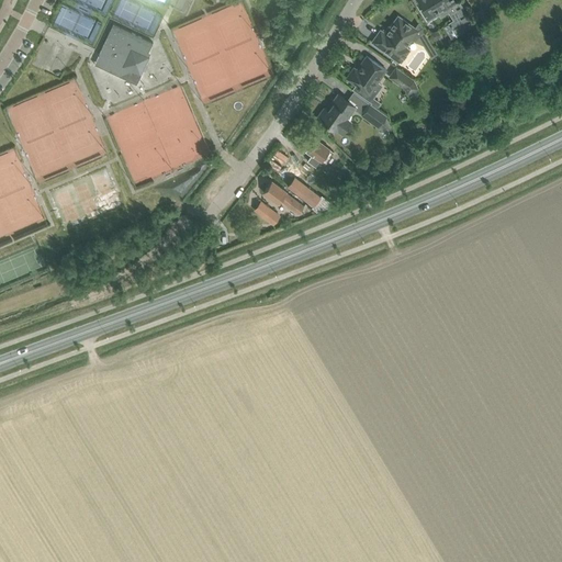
[(418,0),(423,6),(424,8),(422,10),(428,20),(439,14),(447,9),(449,12),(453,21),(449,23),(449,24),(445,26),(451,37),(456,35),(457,36),(461,33),(462,32),(473,26),(474,25),(473,24),(470,20),(459,1),(452,4),(451,2),(450,0),(449,0),(418,0)]
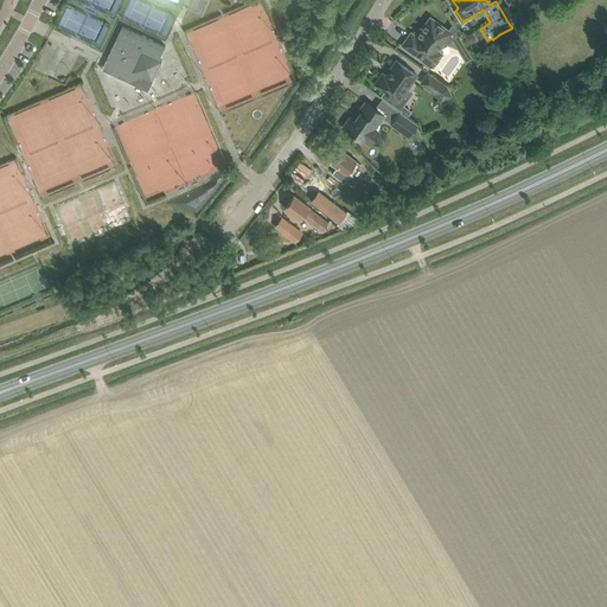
[(253,6),(254,29),(267,29),(266,6),(253,6)]
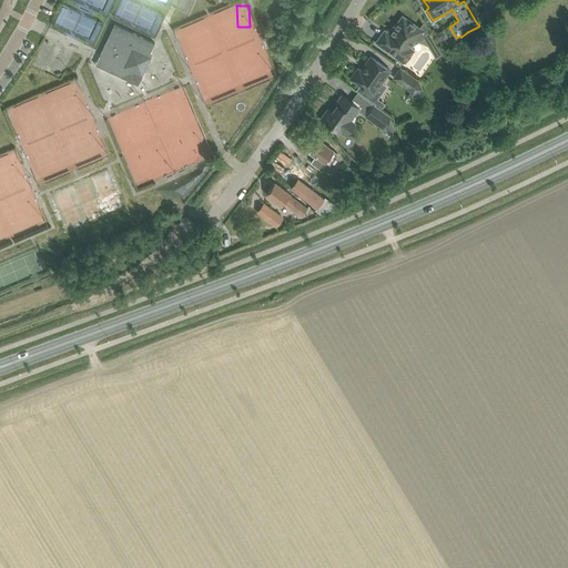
[(482,16),(485,21),(498,12),(495,8),(492,10),(492,11),(489,12),(487,8),(479,12),(482,16)]
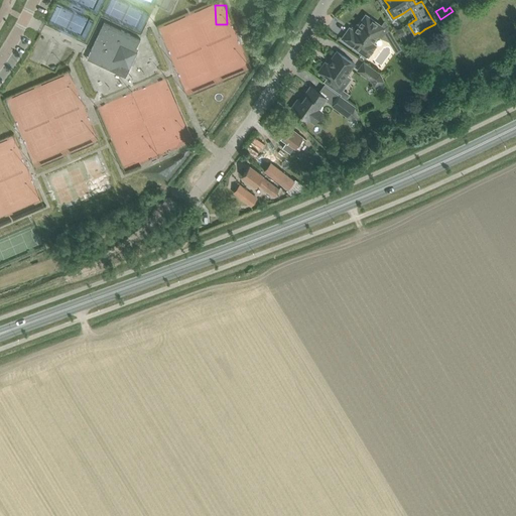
[(350,27),(342,38),(350,44),(368,57),(377,45),(374,42),(378,36),(381,38),(381,37),(385,30),(390,28),(386,20),(382,26),(374,20),(366,14),(354,30),(350,27)]
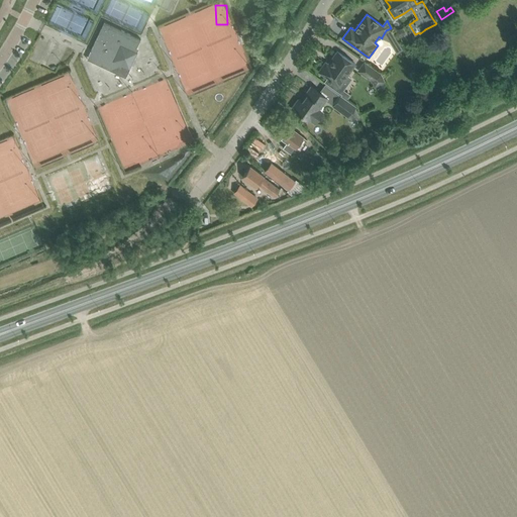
[(438,14),(432,18),(435,22),(441,19),(438,14)]
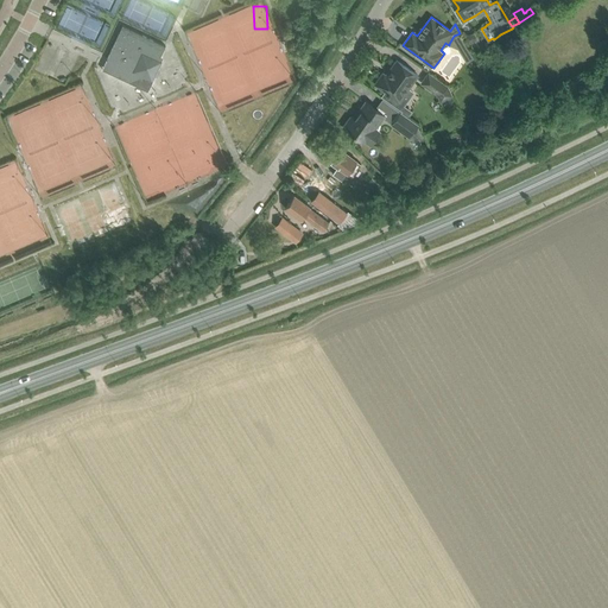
[(152,81),(163,61),(159,59),(166,45),(122,25),(106,59),(112,74),(127,81),(143,77),(152,81)]
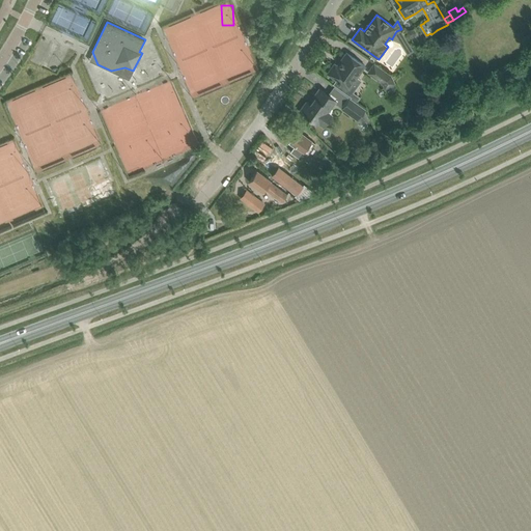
[(365,66),(346,52),(337,65),(334,63),(328,74),(336,80),(332,85),(345,94),(365,66)]
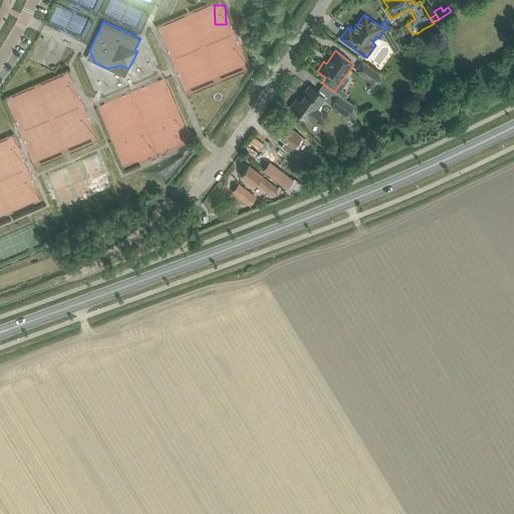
[(362,60),(355,70),(369,80),(372,86),(383,81),(378,72),(362,60)]
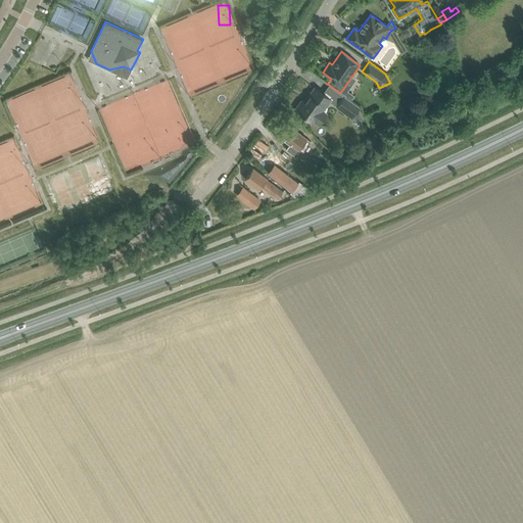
[(427,79),(419,84),(425,93),(432,89),(427,79)]
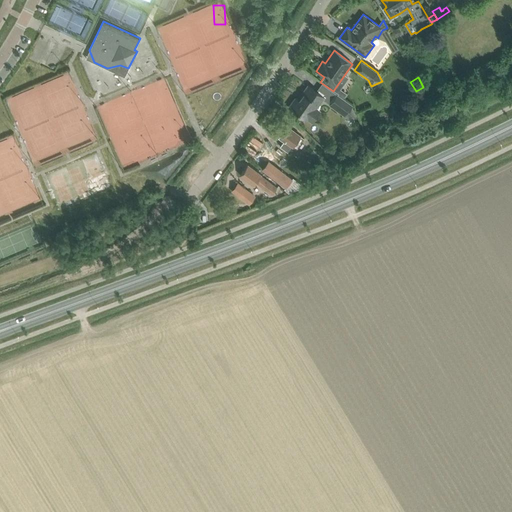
[(317,108),(325,97),(309,86),(303,94),(304,95),(300,100),(297,99),(291,108),(308,121),(308,120),(312,123),(321,110),(317,108)]
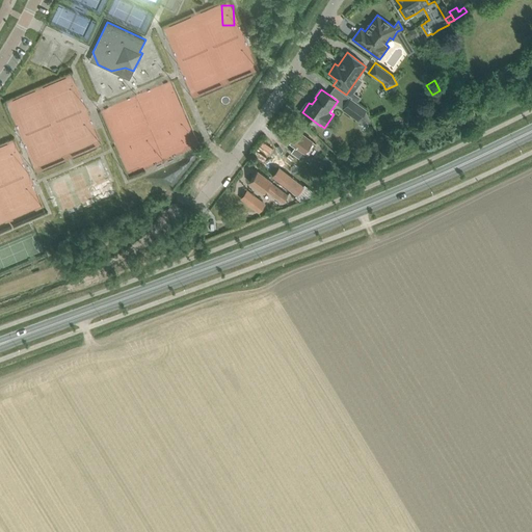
[(357,102),(351,98),(342,109),(367,127),(368,125),(367,125),(371,120),(366,109),(367,109),(357,102)]
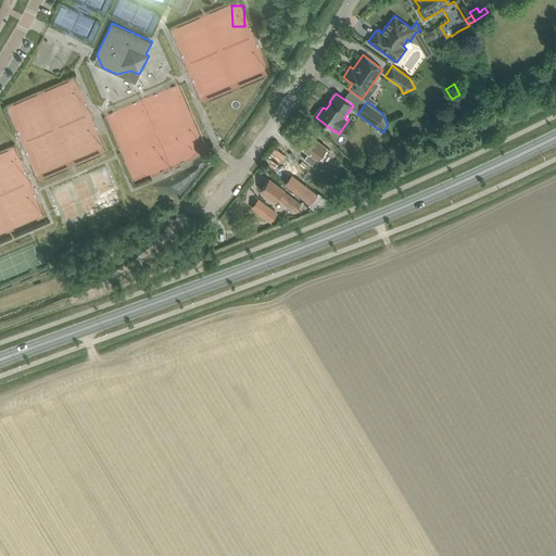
[(304,130),(295,142),(308,152),(304,159),(313,165),(317,159),(321,162),(330,151),(317,142),(318,141),(304,130)]
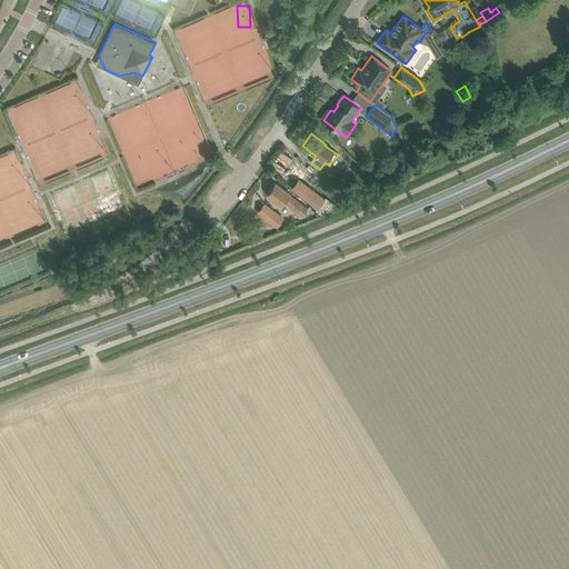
[(411,138),(411,148),(419,149),(420,139),(411,138)]
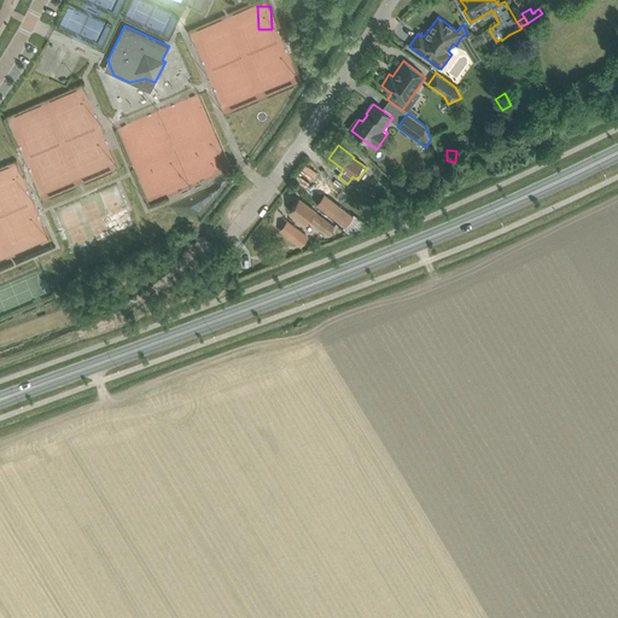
[(204,179),(231,170),(226,155),(199,163),(204,179)]
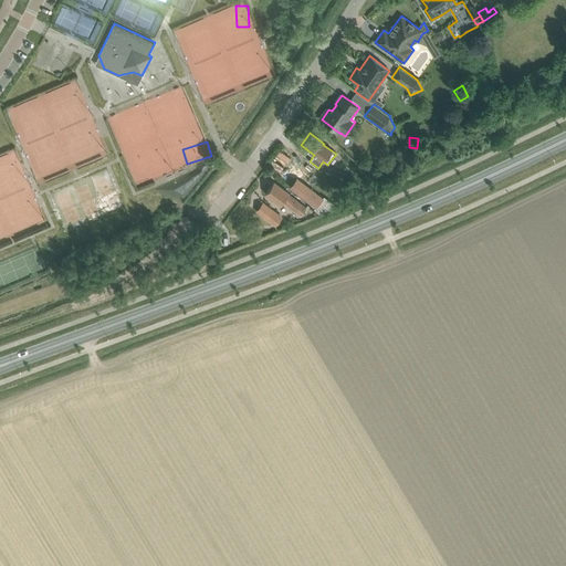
[(297,178),(290,187),(315,207),(323,197),(297,178)]
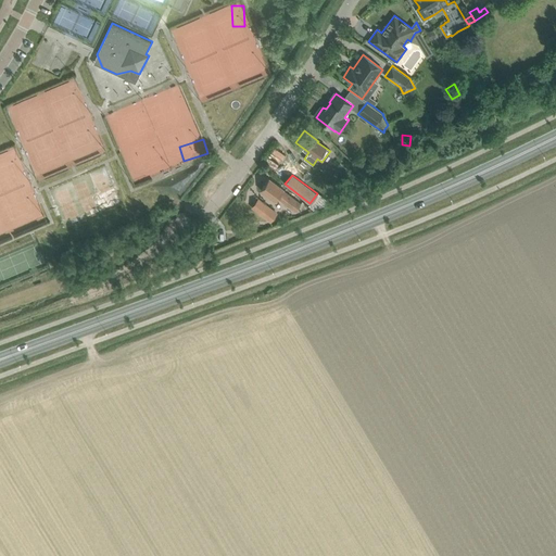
[(301,203),(293,198),(282,190),(283,189),(269,178),(261,190),(275,201),(277,198),(288,205),(295,211),(301,203)]
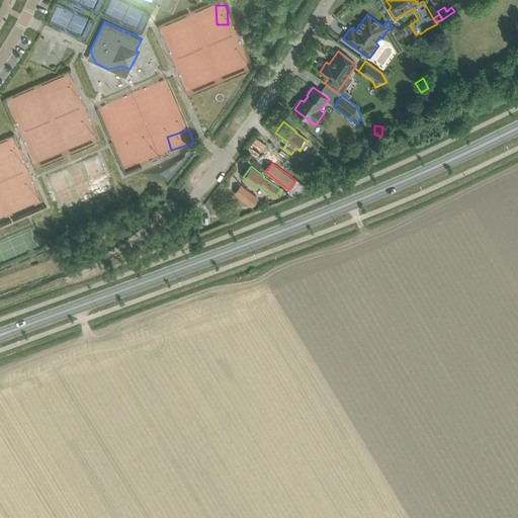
[(242,197),(252,205),(257,198),(247,190),(242,197)]
